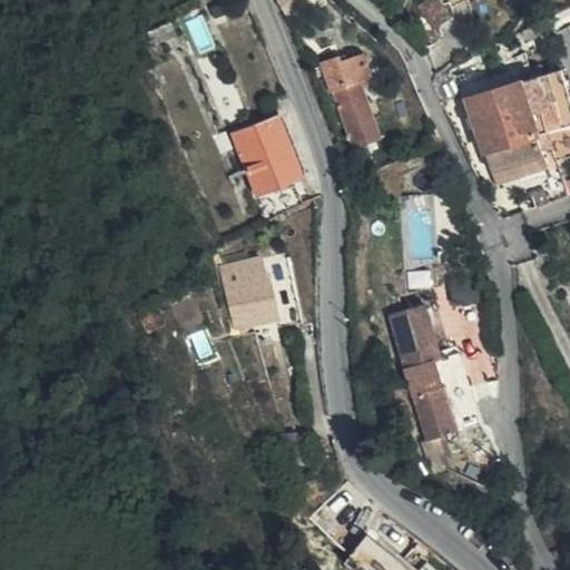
[(306,0),(281,0),(292,12),(306,0)]
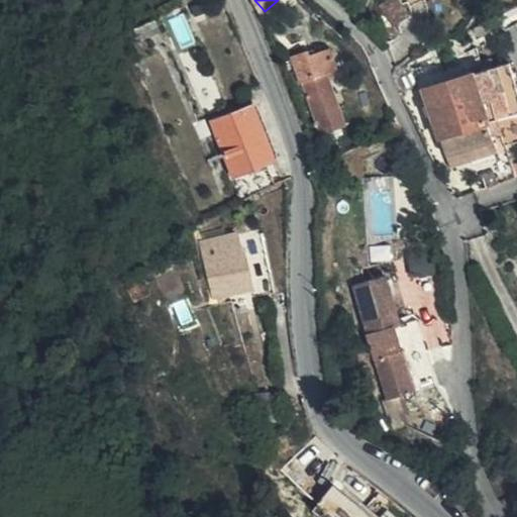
[(383,0),(377,4),(395,28),(410,15),(399,0),(383,0)]
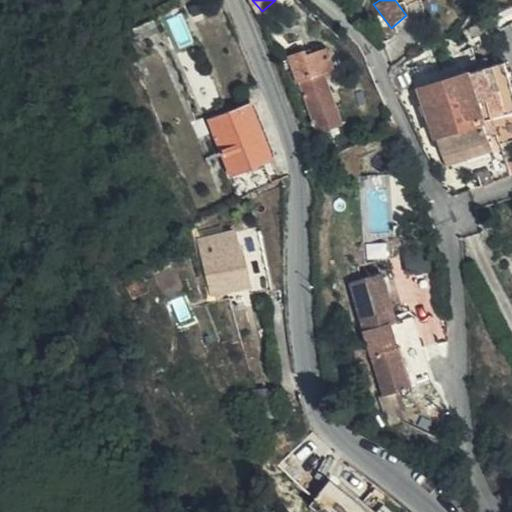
[(122,36),(127,49),(145,40),(159,33),(152,20),(122,36)]
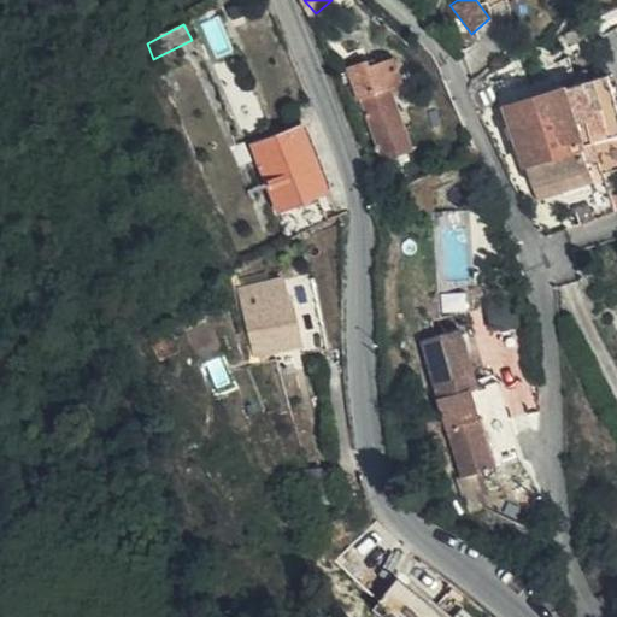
[(153,59),(158,68),(169,63),(178,58),(175,48),(153,59)]
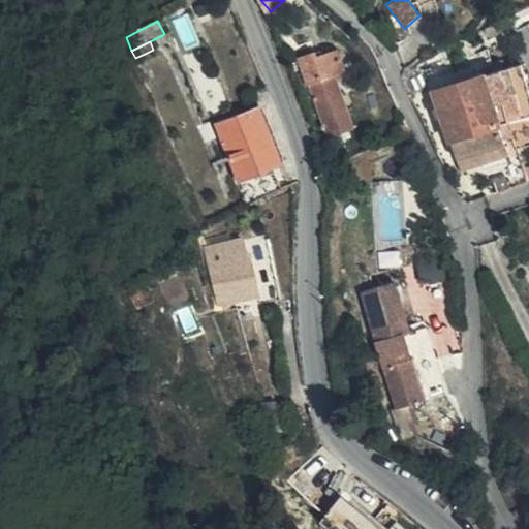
[(318,57),(316,53),(298,59),(308,86),(310,86),(330,139),(356,128),(337,75),(346,72),(338,50),(318,57)]
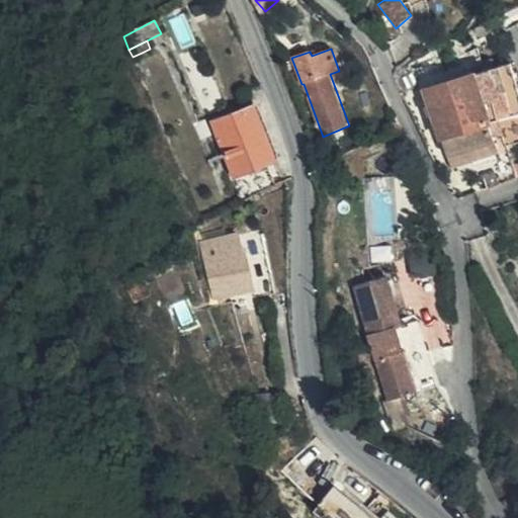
[(137,67),(144,64),(142,53),(133,57),(133,58),(137,67)]
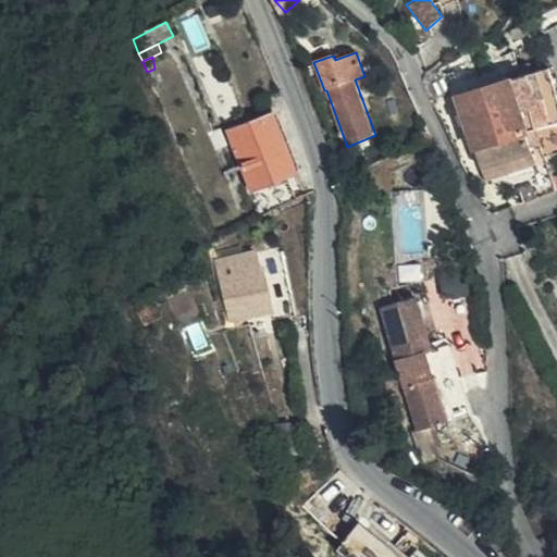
[(147,72),(153,86),(158,84),(155,69),(147,72)]
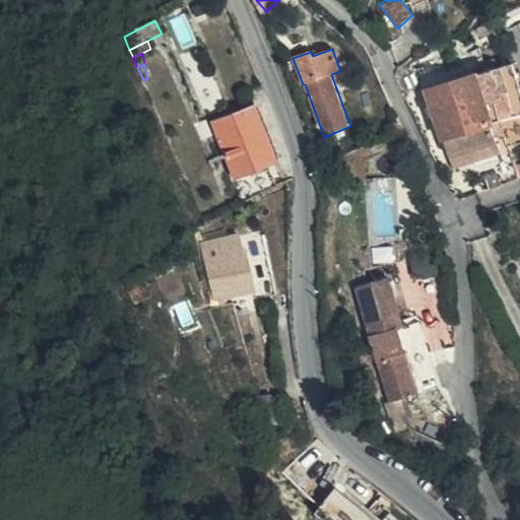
[(519,115),(519,88),(512,64),(428,91),(450,158),(498,142),(492,125),(519,115)]
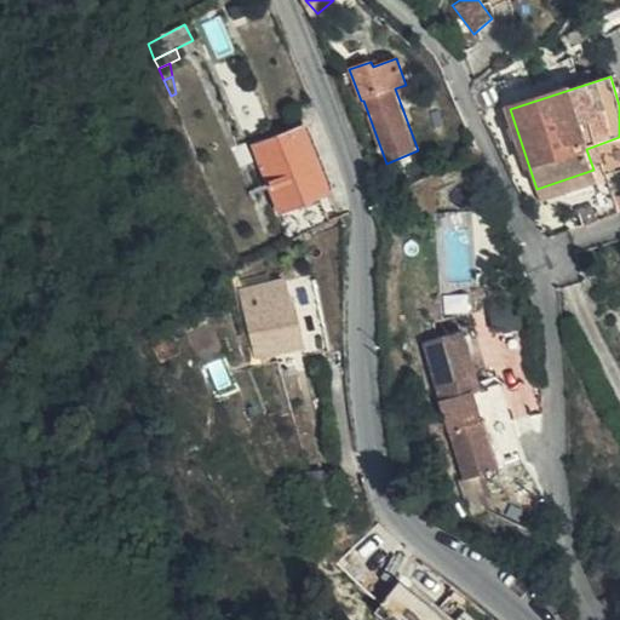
[(491,80),(475,89),(472,96),(491,132),(509,122),(491,80)]
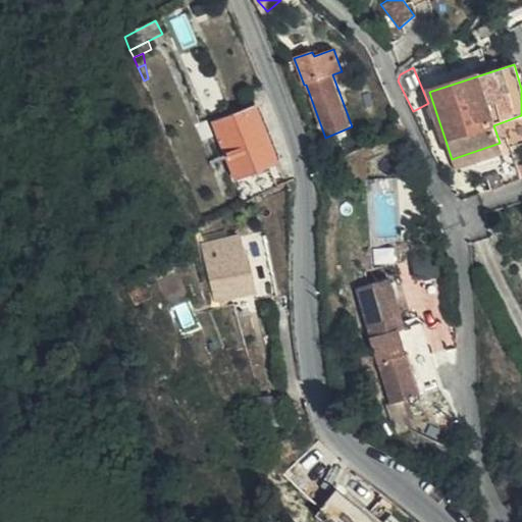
[(277,162),(255,106),(215,124),(238,178),(277,162)]
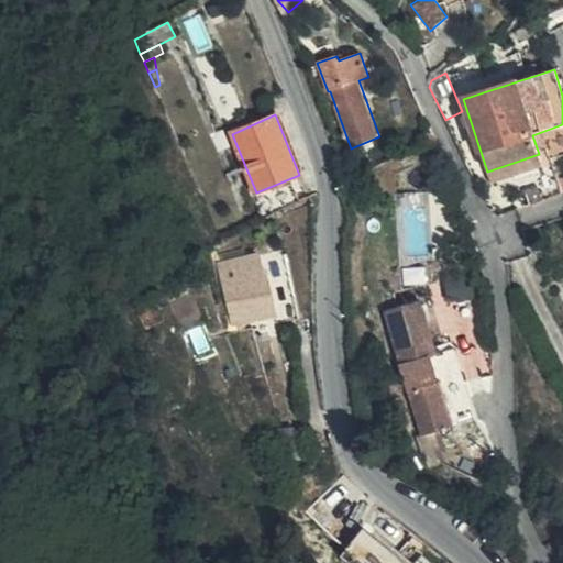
[(230,147),(223,132),(211,136),(218,152),(230,147)]
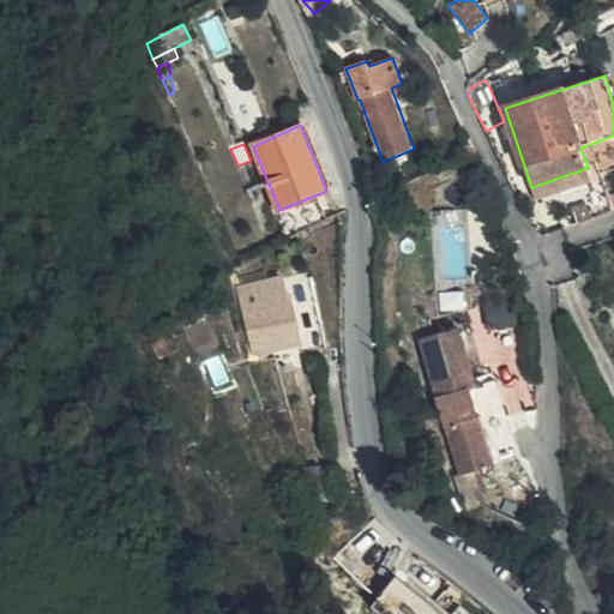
[(287,304),(281,280),(240,290),(256,355),(300,343),(290,302),(287,304)]
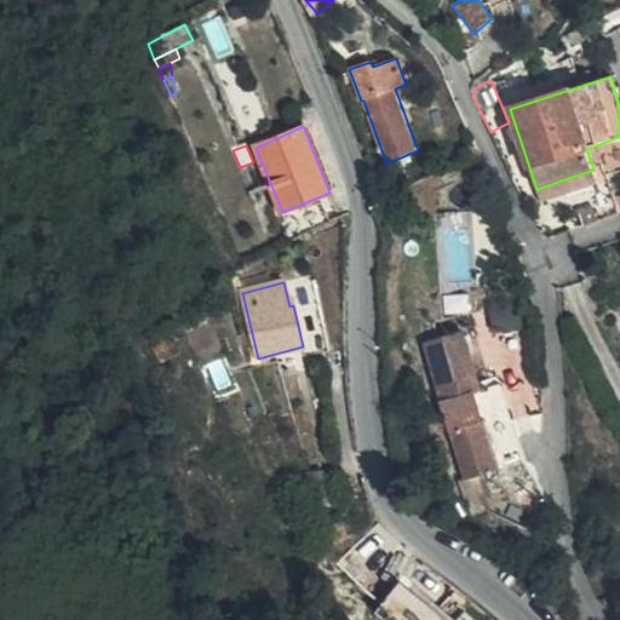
[(505,342),(501,320),(481,322),(489,345),(505,342)]
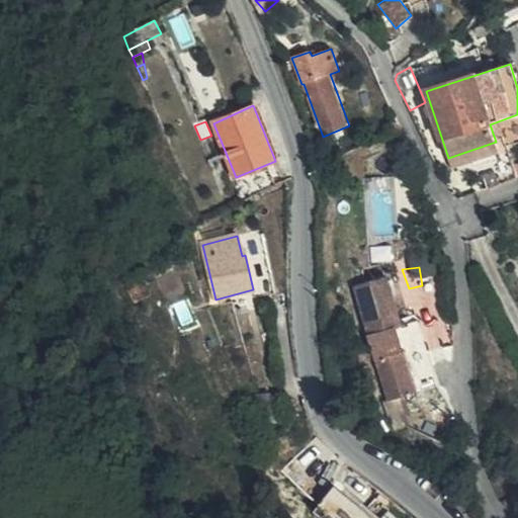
[(394,303),(387,274),(367,277),(373,307),(394,303)]
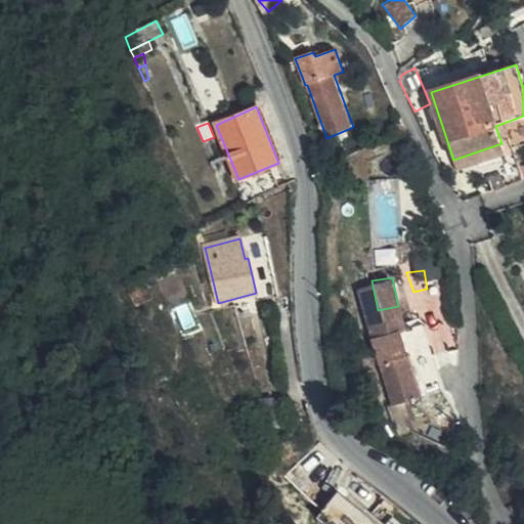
[(125,286),(129,297),(148,291),(144,278),(125,286)]
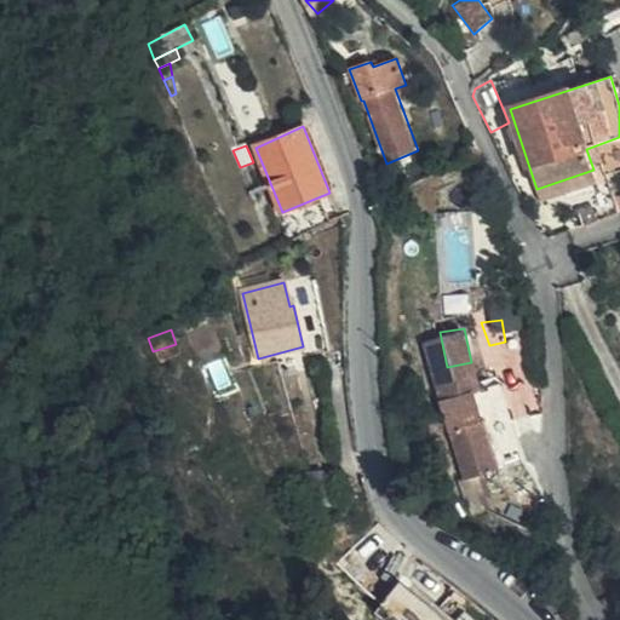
[(176,344),(153,351),(156,363),(179,356),(176,344)]
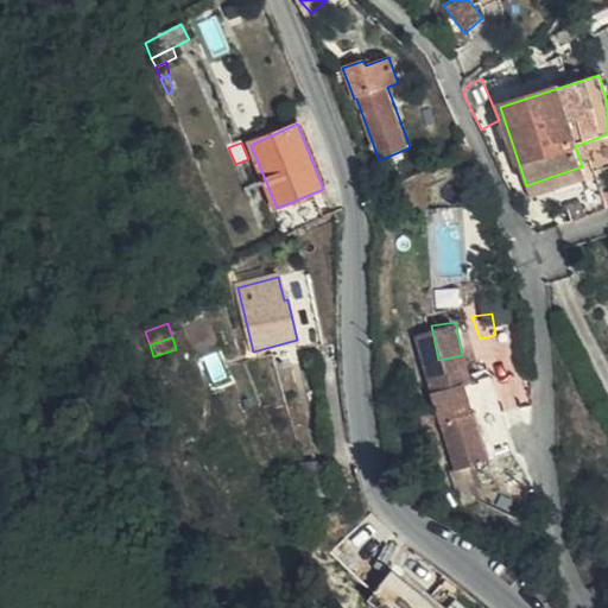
[(453,365),(456,388),(466,385),(466,382),(485,378),(480,358),(453,365)]
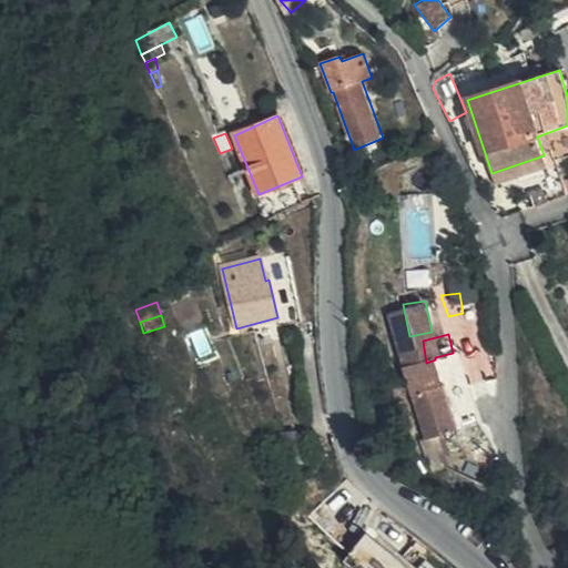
[(435,359),(426,363),(404,369),(427,439),(458,430),(435,359)]
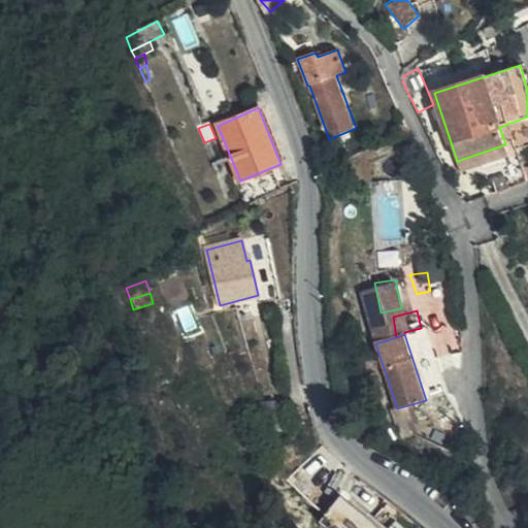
[(441,451),(426,400),(391,410),(407,462),(441,451)]
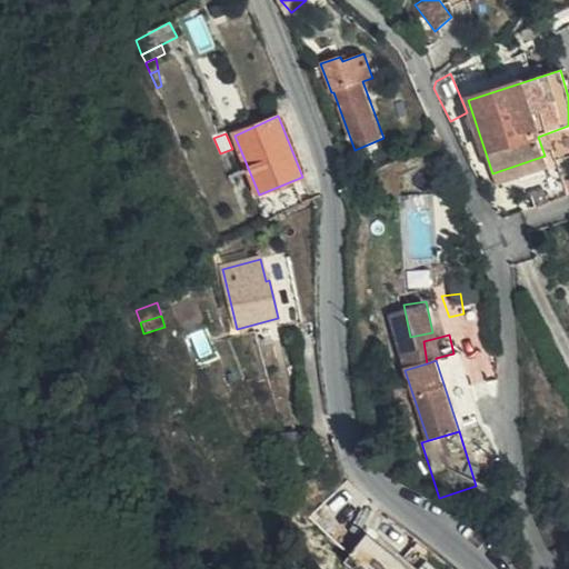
[(290,453),(292,461),(300,460),(299,452),(290,453)]
